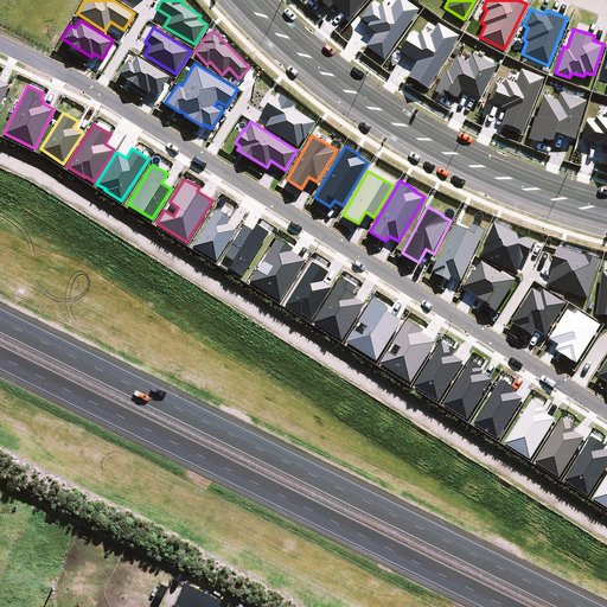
[(216,260),(236,229),(227,223),(230,217),(216,208),(192,244),(216,260)]
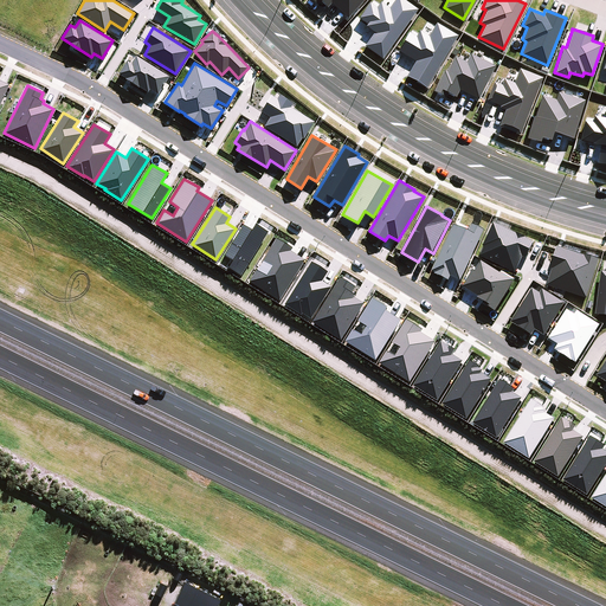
[(483,245),(479,255),(515,272),(522,256),(526,257),(533,240),(524,237),(524,236),(516,232),(515,232),(491,221),(482,245),(483,245)]
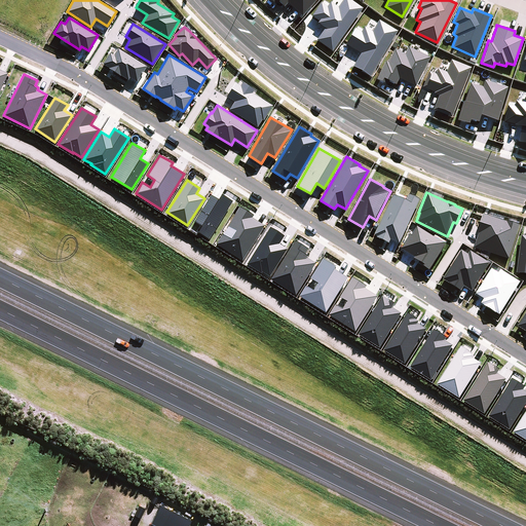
[(209,238),(233,200),(222,193),(218,198),(211,194),(194,220),(201,225),(197,231),(209,238)]
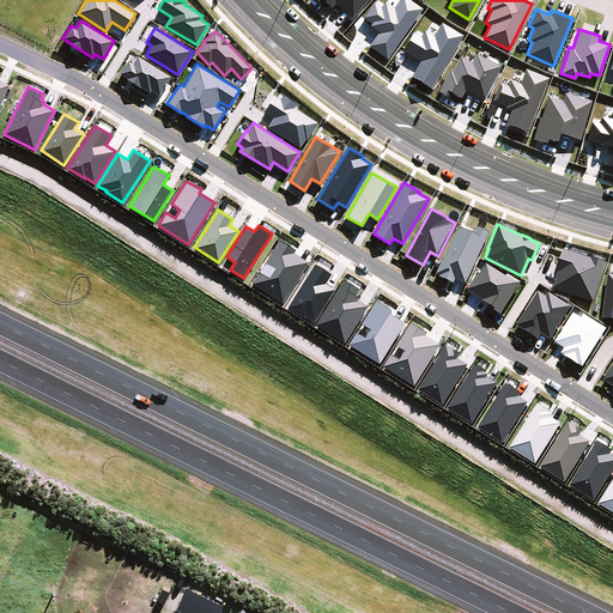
[(491,232),(478,226),(475,232),(459,228),(437,274),(441,275),(441,277),(455,284),(457,279),(467,284),(491,232)]
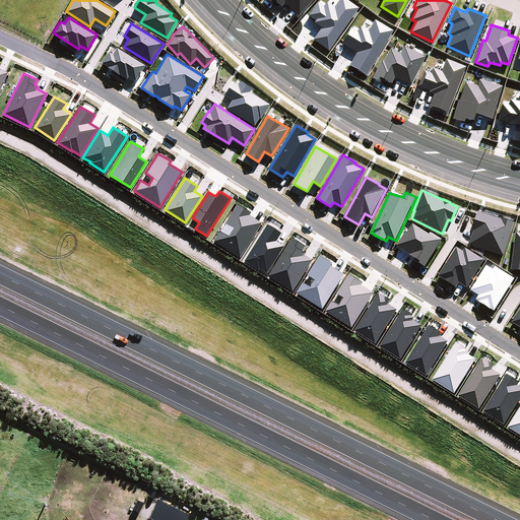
[(240,257),(261,222),(249,214),(251,211),(237,203),(224,222),(232,228),(228,235),(220,230),(213,241),(240,257)]
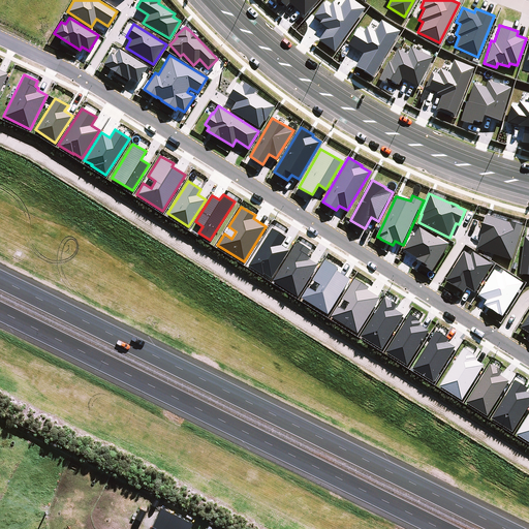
[(514,259),(524,226),(510,221),(510,222),(488,214),(481,234),(483,235),(477,249),(514,259)]
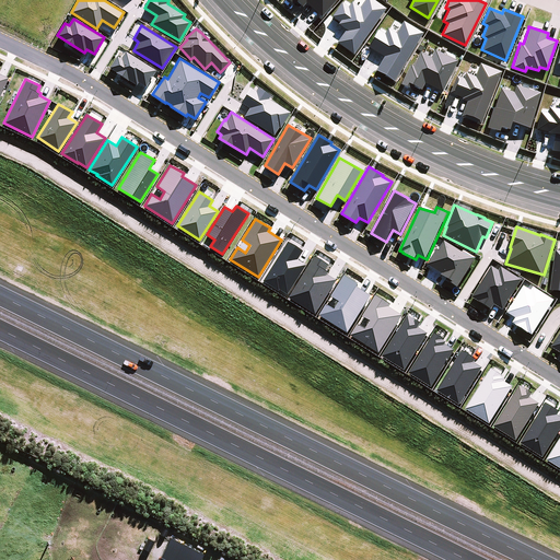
[(298,258),(303,251),(288,241),(264,280),(278,290),(279,289),(288,294),(306,265),(298,258)]
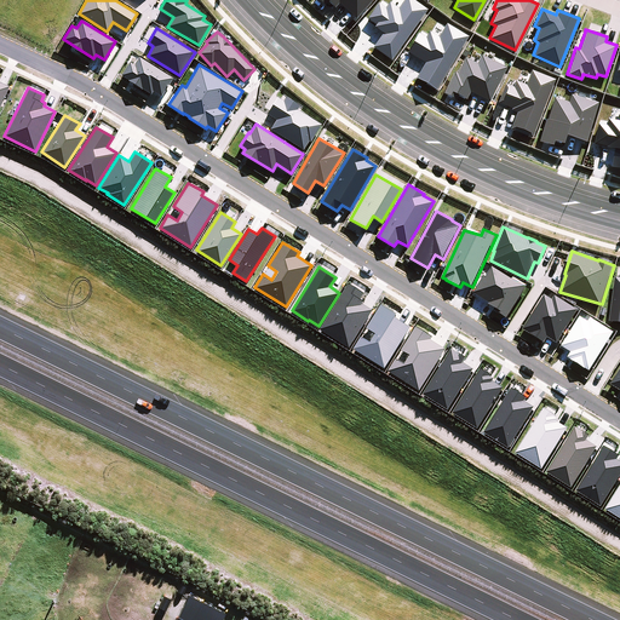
[(514,279),(493,267),(487,277),(484,276),(475,293),(489,303),(489,304),(500,310),(500,313),(507,319),(528,286),(515,277),(514,279)]
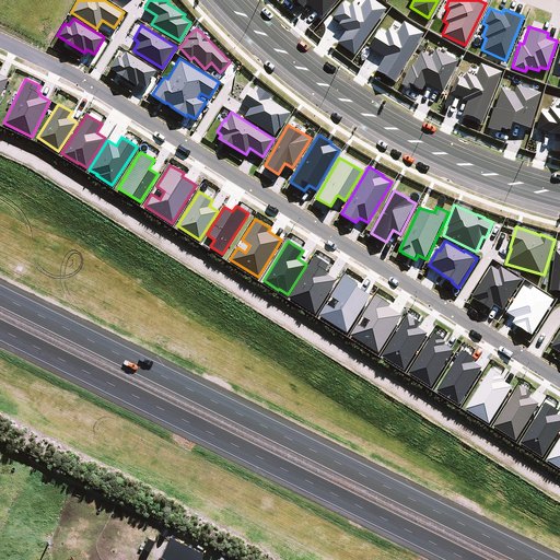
[(559,249),(556,249),(550,290),(559,291),(559,249)]
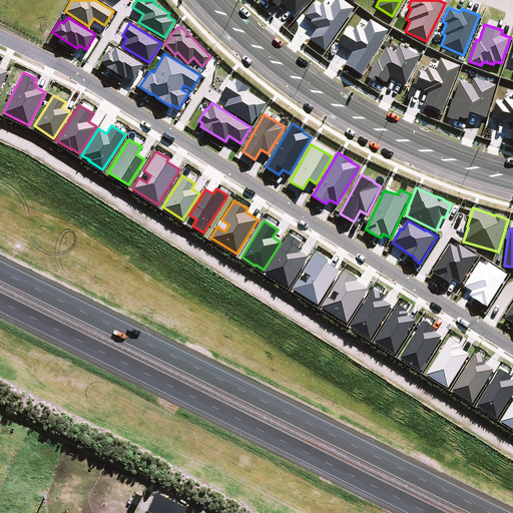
[(302,242),(290,234),(266,273),(290,288),(310,257),(301,251),(302,249),(299,247),(302,242)]
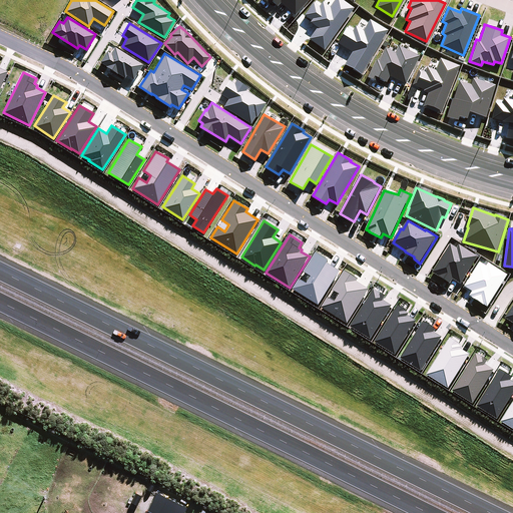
[(456,247),(450,243),(432,272),(450,283),(453,279),(460,284),(478,255),(459,243),(456,247)]
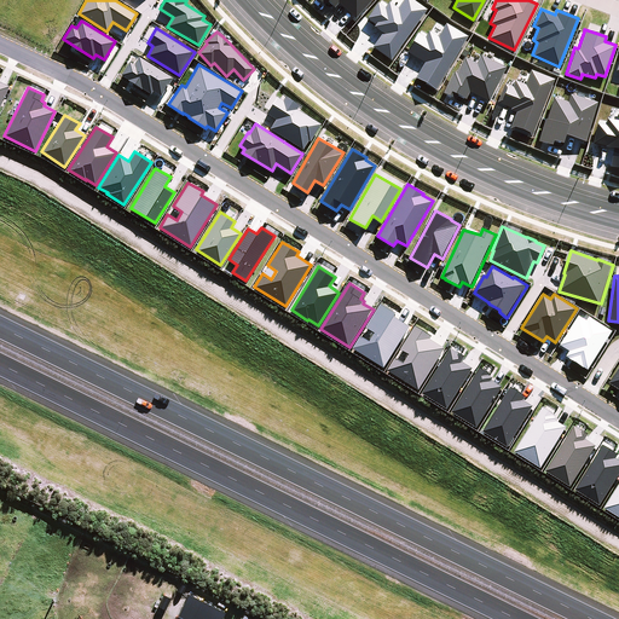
[(398,313),(383,305),(368,328),(377,334),(371,342),(362,335),(353,348),(386,369),(412,327),(395,316),(398,313)]
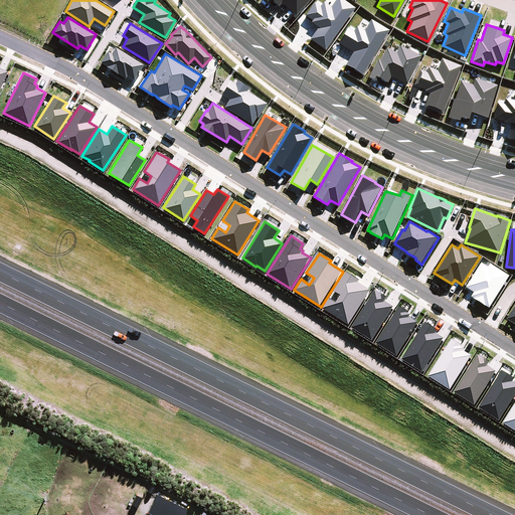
[(489,308),(509,276),(490,264),(488,267),(481,263),(466,287),(474,292),(471,296),(489,308)]
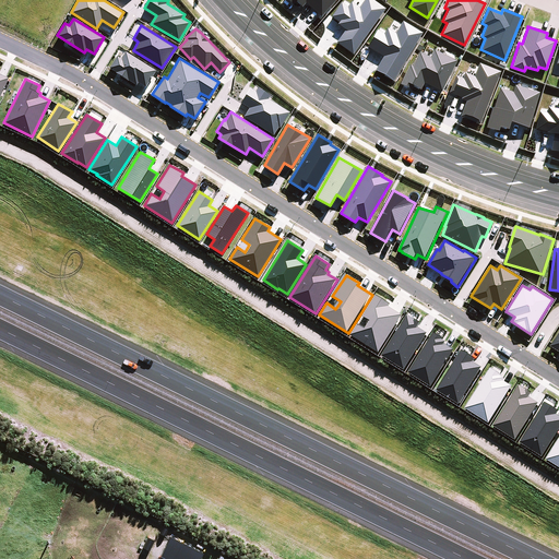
[(379,352),(402,314),(389,306),(391,302),(376,294),(363,314),(371,320),(366,328),(358,323),(351,334),(379,352)]
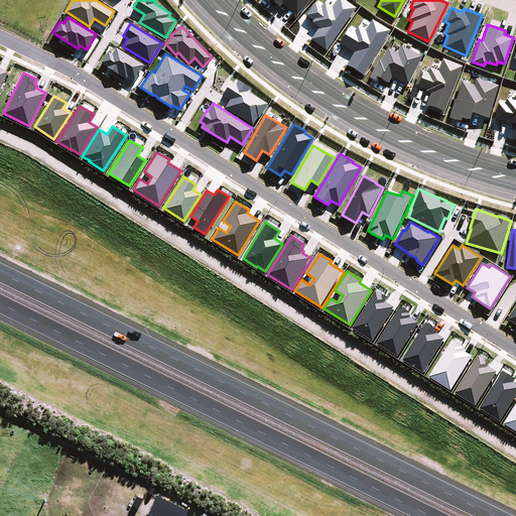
[(373,341),(394,307),(385,301),(388,297),(384,294),(383,293),(382,294),(376,290),(352,328),(373,341)]
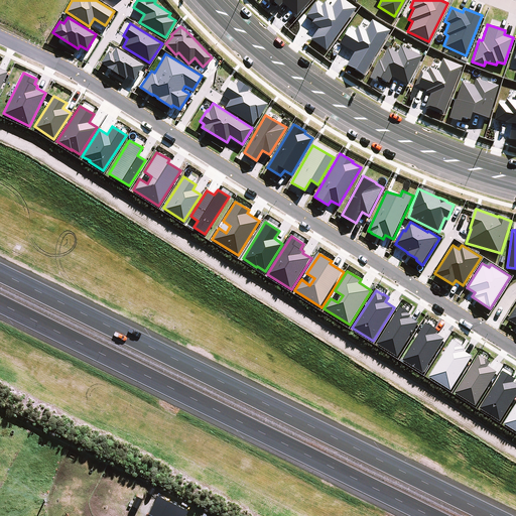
[(515,304),(507,318),(515,324),(515,304)]
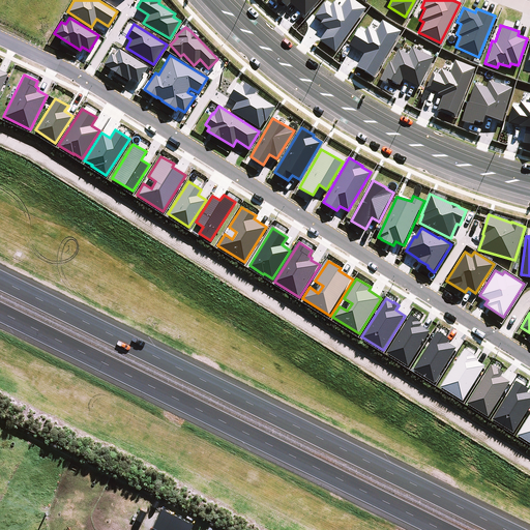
[(409,365),(431,331),(421,325),(422,323),(420,321),(411,315),(387,353),(409,365)]
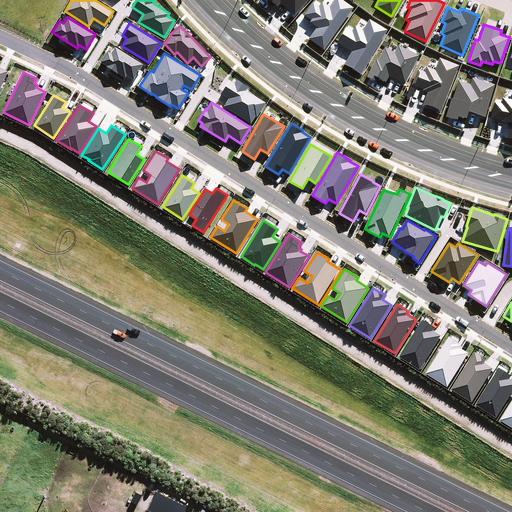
[(431,324),(423,320),(400,357),(420,369),(441,336),(433,331),(435,327),(431,324)]
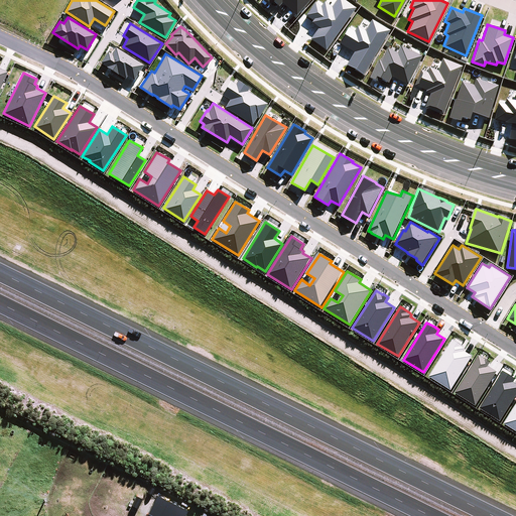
[(452,390),(473,356),(464,351),(465,348),(463,347),(464,346),(453,339),(429,376),(452,390)]
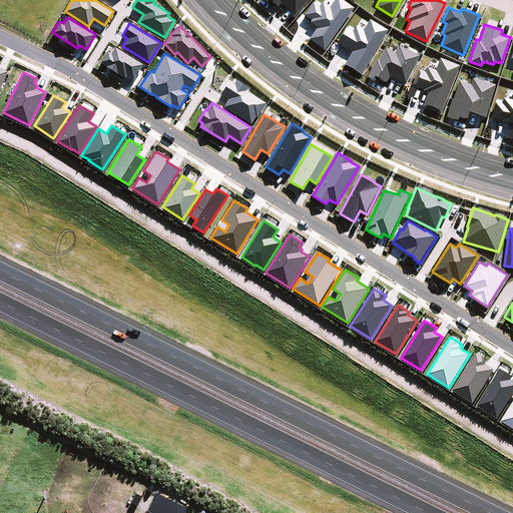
[(472,403),(493,370),(485,364),(487,360),(484,358),(482,357),(476,354),(452,390),(472,403)]
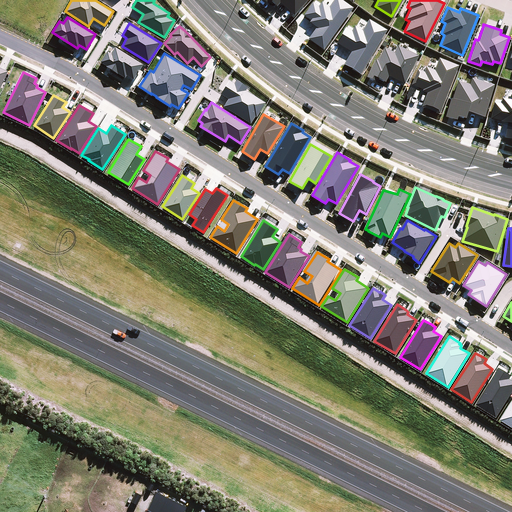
[(496,417),(511,391),(511,381),(509,379),(511,376),(498,368),(475,404),(496,417)]
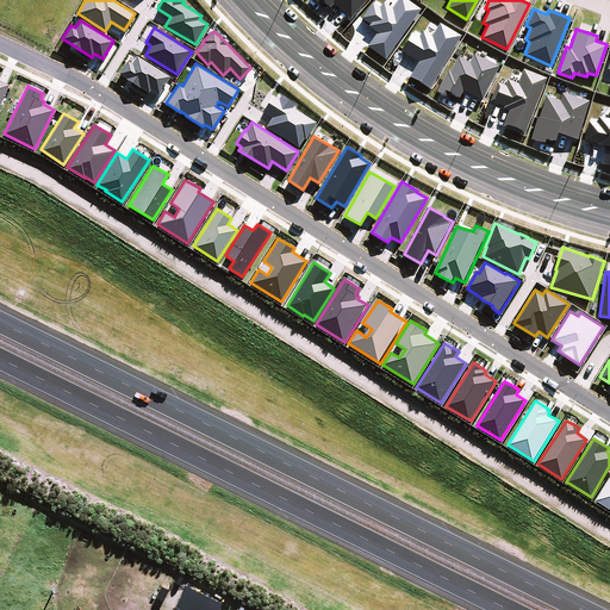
[(609,509),(609,477),(596,500),(609,509)]
